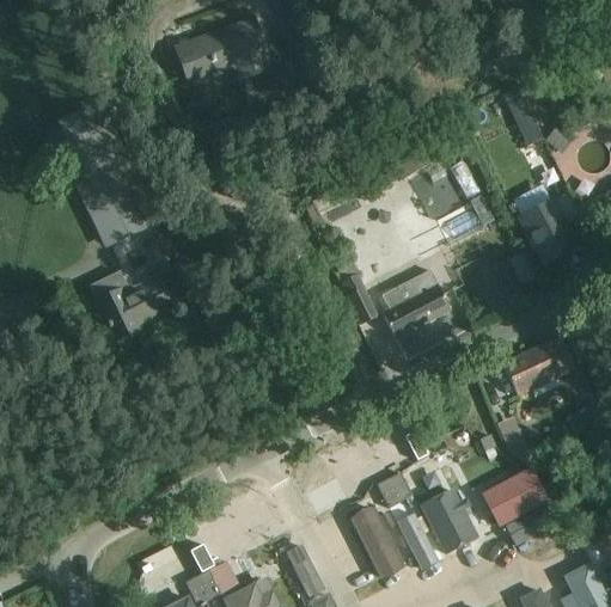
[(218,71),(234,65),(239,77),(270,66),(266,53),(268,51),(255,18),(178,47),(185,65),(193,80),(218,71)]
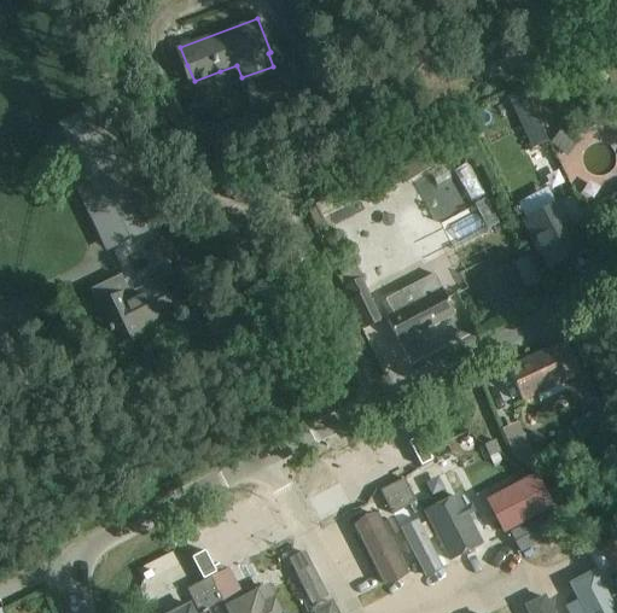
[(546,94),(548,93),(540,79),(525,87),(543,124),(557,117),(546,94)]
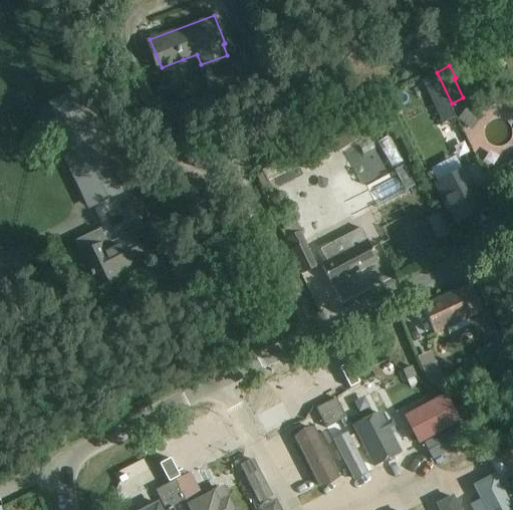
[(452,103),(437,72),(422,80),(444,121),(457,113),(452,103)]
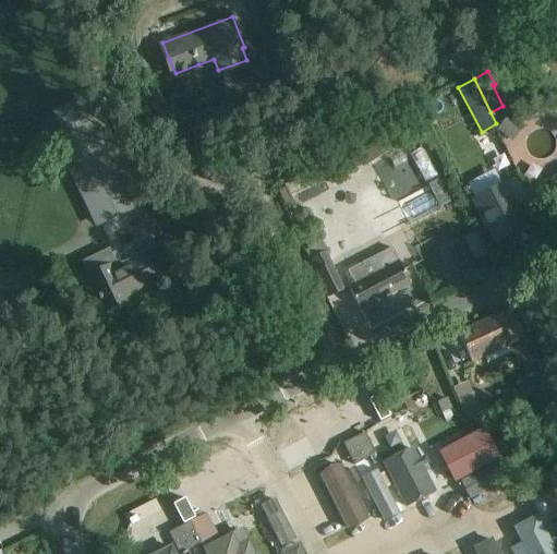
[(62,128),(93,112),(97,110),(88,92),(53,108),(62,128)]
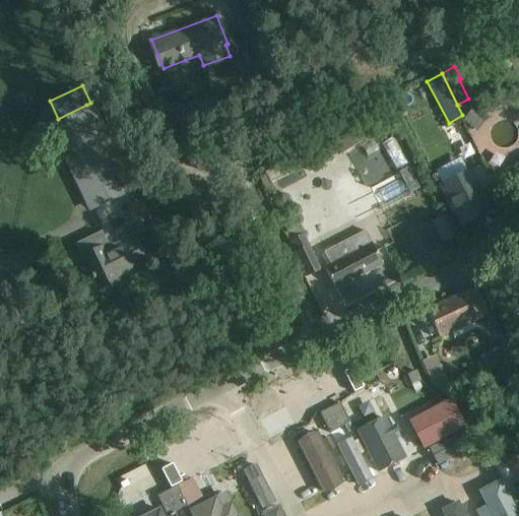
[(58,119),(54,121),(95,207),(127,192),(86,105),(58,119)]
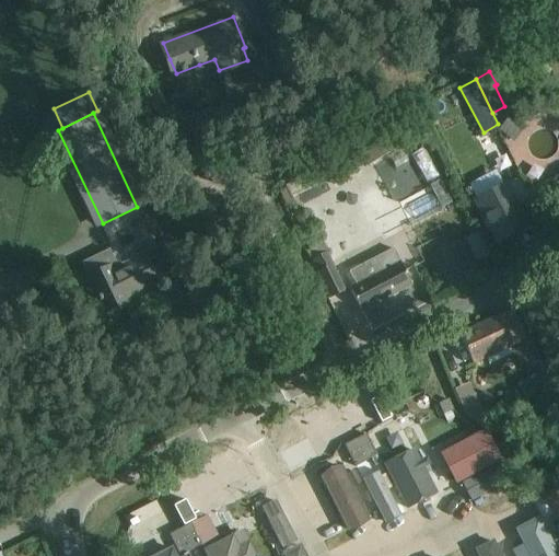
[(515,139),(525,125),(513,116),(503,130),(515,139)]
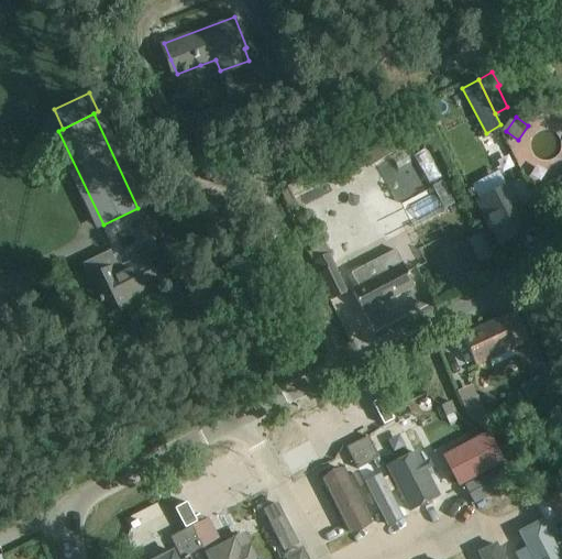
[(436,129),(432,120),(431,119),(422,122),(423,124),(427,132),(436,129)]
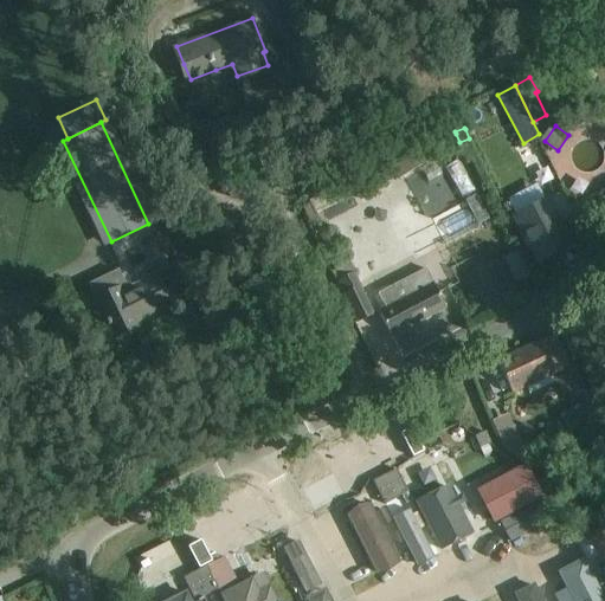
[(431,140),(420,147),(427,159),(438,152),(433,143),(431,140)]
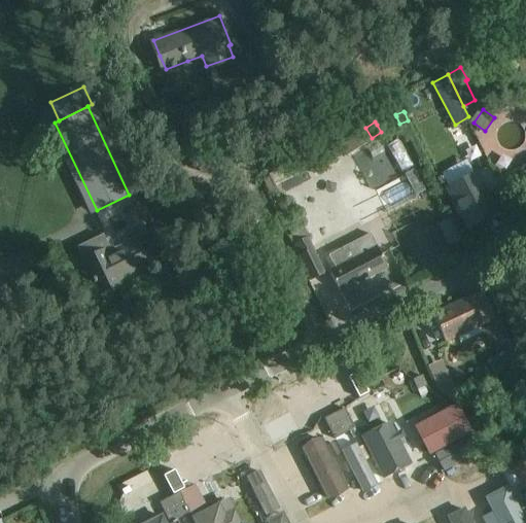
[(345,154),(372,138),(365,128),(339,143),(338,142),(323,150),(324,152),(318,155),(317,153),(316,153),(314,150),(290,161),(296,172),(320,161),(323,167),(331,163),(330,160),(344,152),(345,154)]
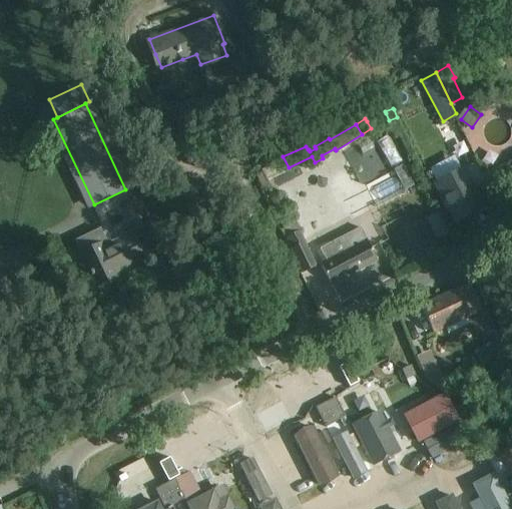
[(453,125),(443,127),(444,142),(455,141),(453,125)]
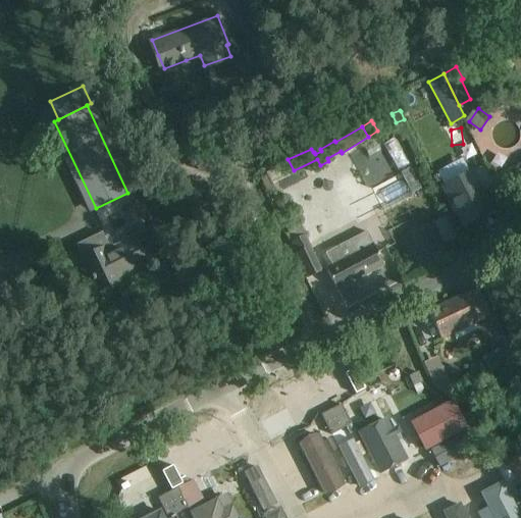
[(398,168),(407,162),(393,140),(383,146),(398,168)]
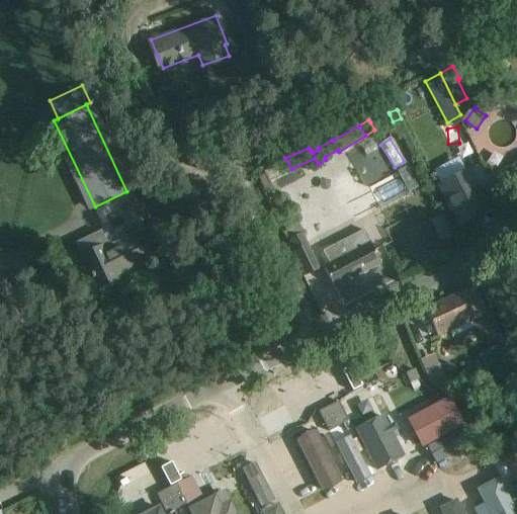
[(442,182),(452,202),(462,221),(484,208),(480,200),(484,198),(468,169),(442,182)]
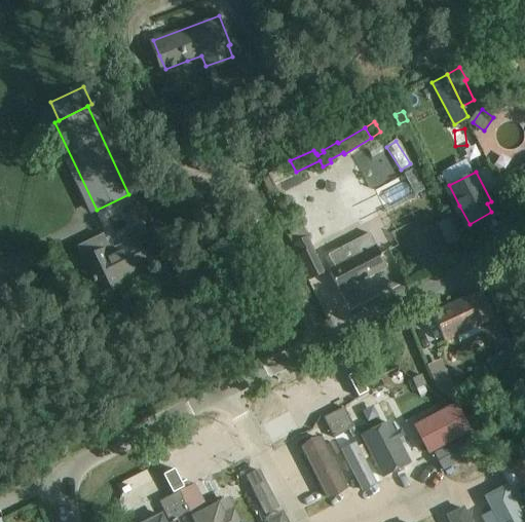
[(375,191),(386,209),(414,190),(404,174),(375,191)]
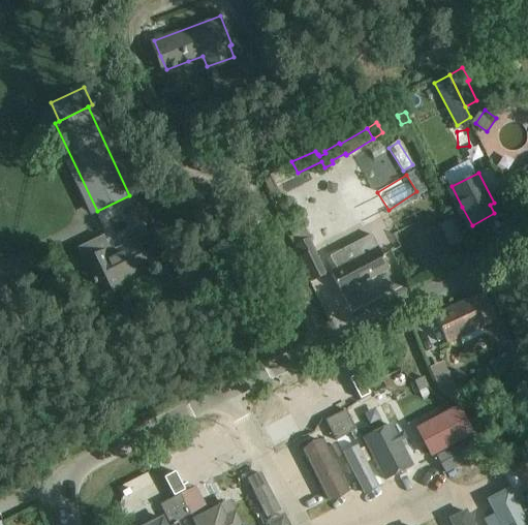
[(157,232),(143,202),(126,209),(141,239),(157,232)]
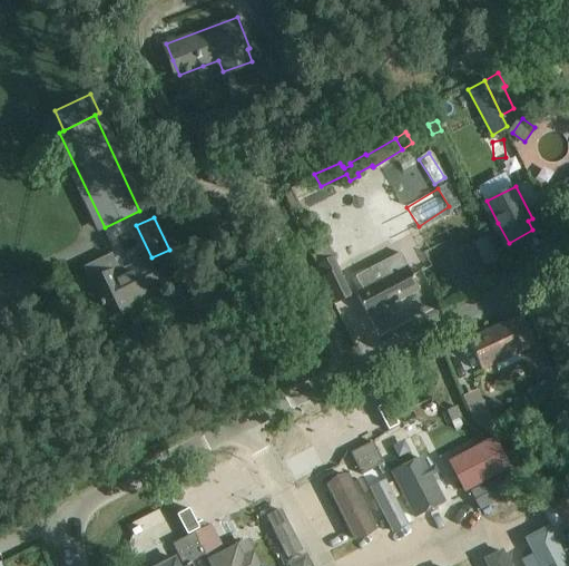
[(319,245),(312,247),(320,262),(335,254),(329,240),(324,230),(314,235),(319,245)]
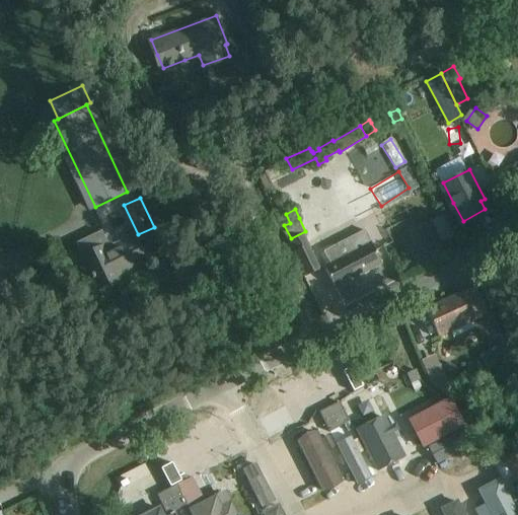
[(325,264),(327,268),(337,286),(383,262),(366,227),(325,248),(331,261),(325,264)]
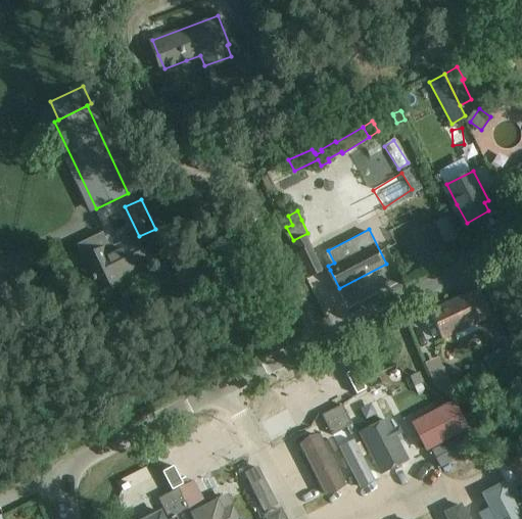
[(110,246),(103,232),(80,244),(85,255),(84,256),(100,289),(121,279),(119,274),(130,269),(130,270),(148,262),(136,235),(110,246)]
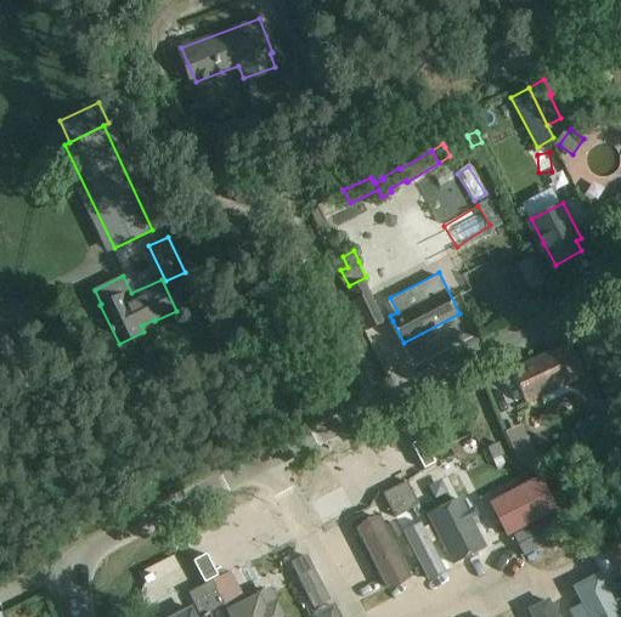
[(366,277),(349,286),(355,299),(354,300),(367,327),(385,318),(366,277)]
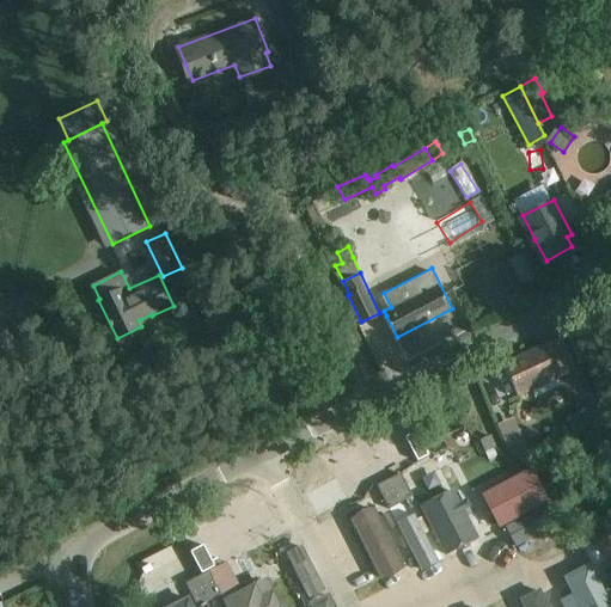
[(503,361),(514,382),(519,393),(576,367),(561,335),(503,361)]
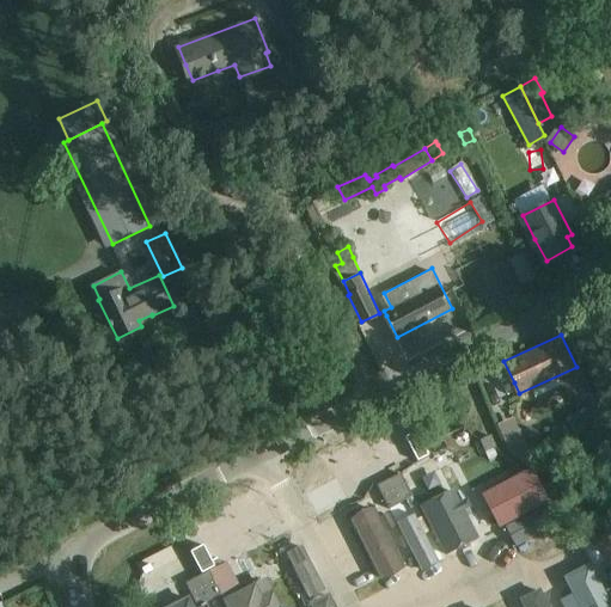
[(590,405),(569,416),(576,429),(597,417),(590,405)]
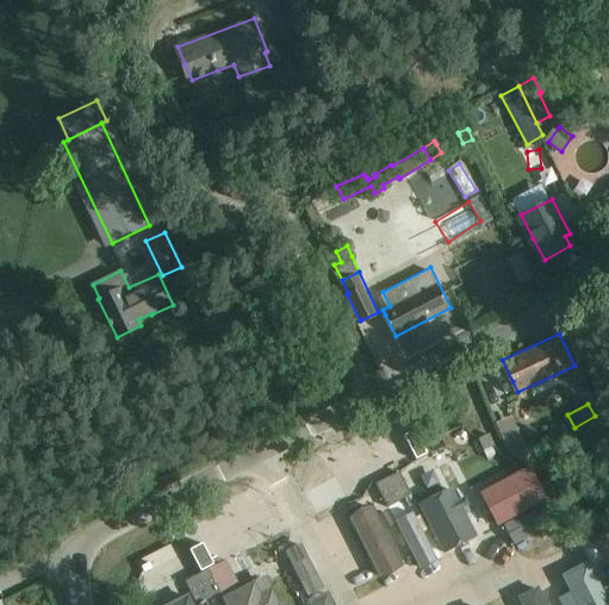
[(509,412),(493,419),(510,453),(526,446),(509,412)]
